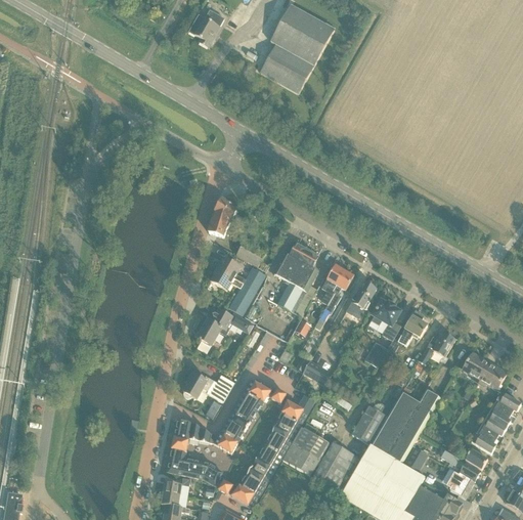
[(276,43),(261,72),(298,92),(335,28),(291,4),(271,40),(276,43)]
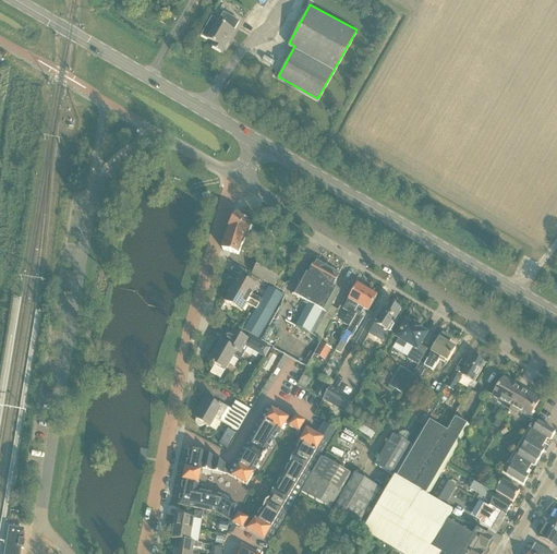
[(201,32),(206,35),(214,39),(212,43),(222,49),(228,38),(227,38),(239,17),(222,9),(218,17),(212,14),(201,32)]
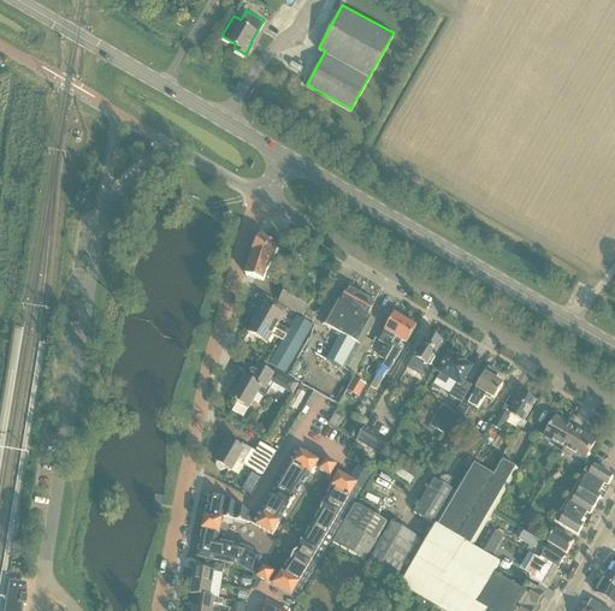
[(283,29),(289,22),(282,15),(276,21),(283,29)]
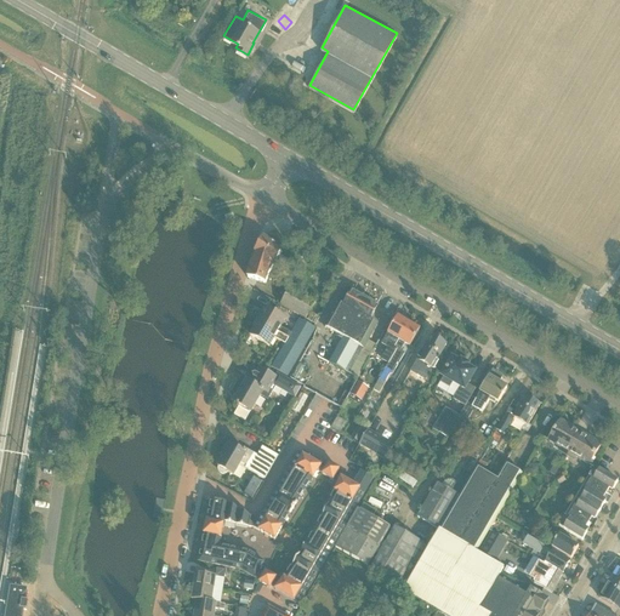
[(248,274),(255,277),(266,279),(268,271),(283,246),(262,234),(255,247),(248,274)]
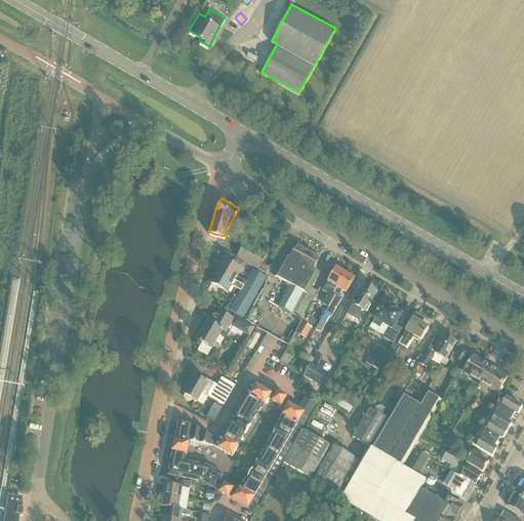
[(267,251),(245,239),(237,254),(258,267),(267,251)]
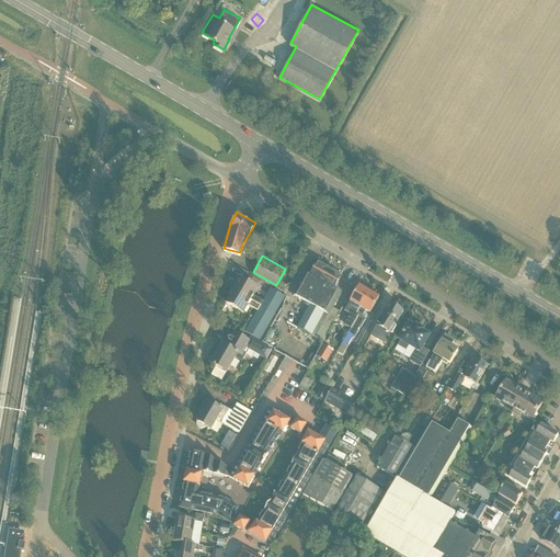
[(297,324),(323,338),(340,308),(332,304),(333,302),(341,287),(334,284),(341,272),(318,259),(315,264),(309,261),(303,273),(293,292),(309,302),(297,324)]
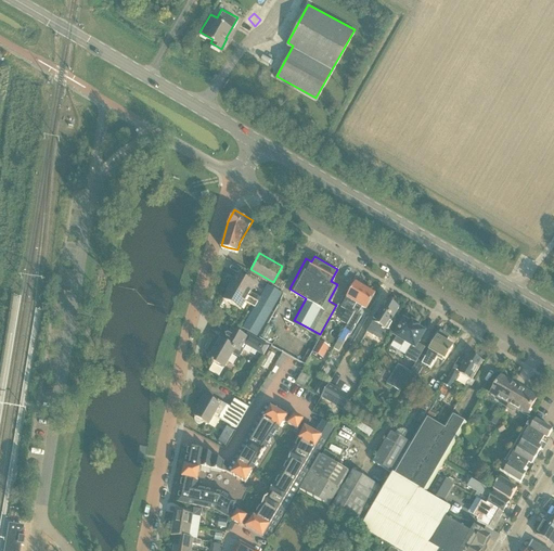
[(229,285),(271,307),(281,290),(267,281),(259,294),(250,289),(255,281),(237,271),(229,285)]
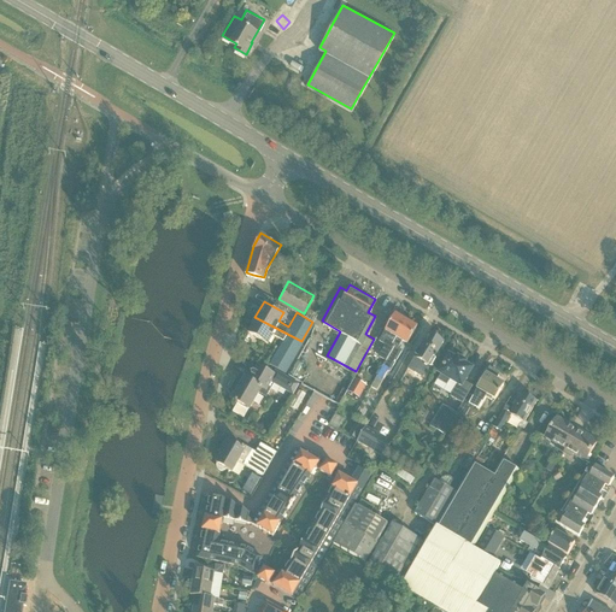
[(314,318),(317,311),(310,307),(306,313),(314,318)]
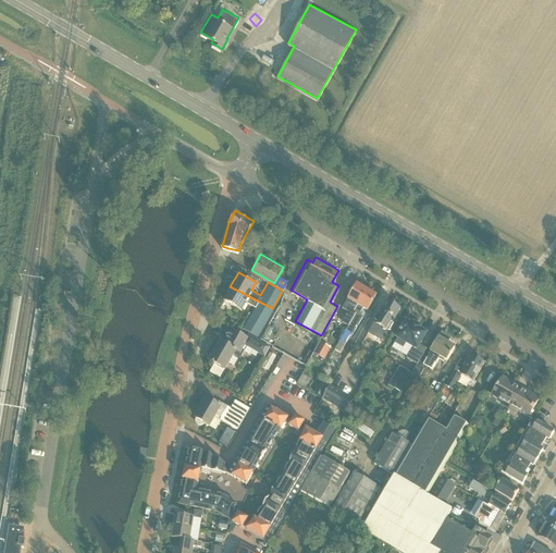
[(353,308),(366,286),(356,280),(342,305),(347,308),(342,319),(348,322),(356,310),(353,308)]
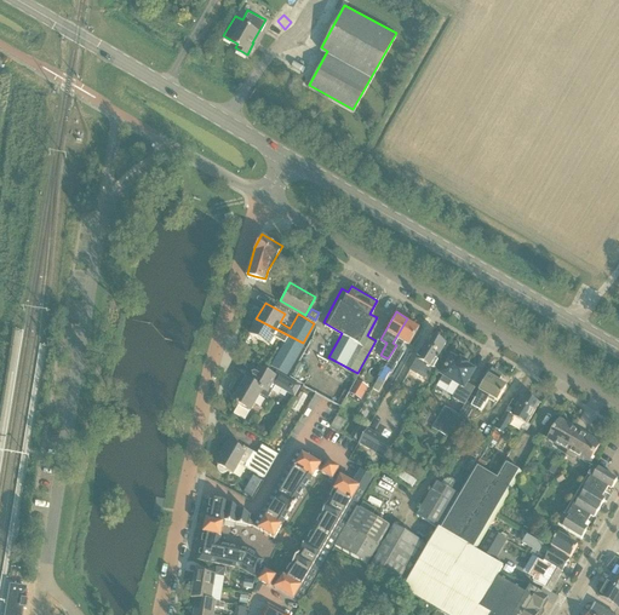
[(286,372),(303,343),(256,319),(250,331),(269,342),(274,333),(285,339),(270,362),(286,372)]
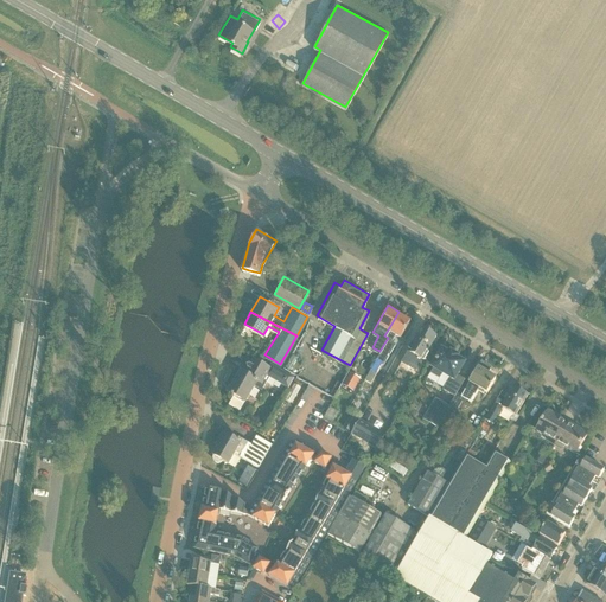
[(370,380),(377,369),(382,360),(383,362),(395,341),(390,339),(395,331),(400,334),(409,318),(399,312),(384,335),(388,338),(380,351),(365,377),(370,380)]
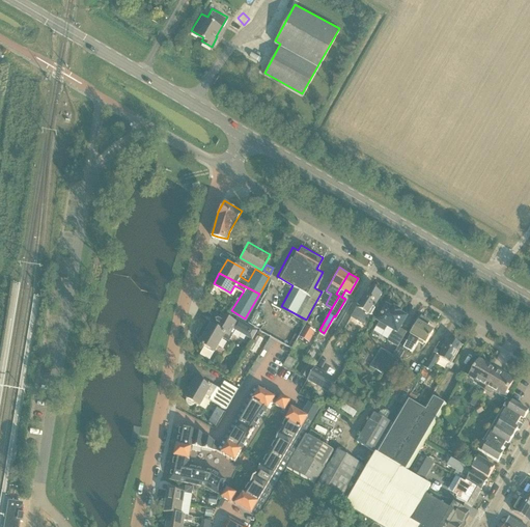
[(373,305),(381,292),(370,285),(367,292),(364,290),(356,304),(356,305),(351,314),(356,317),(363,322),(369,312),(370,313),(374,306),(373,305)]
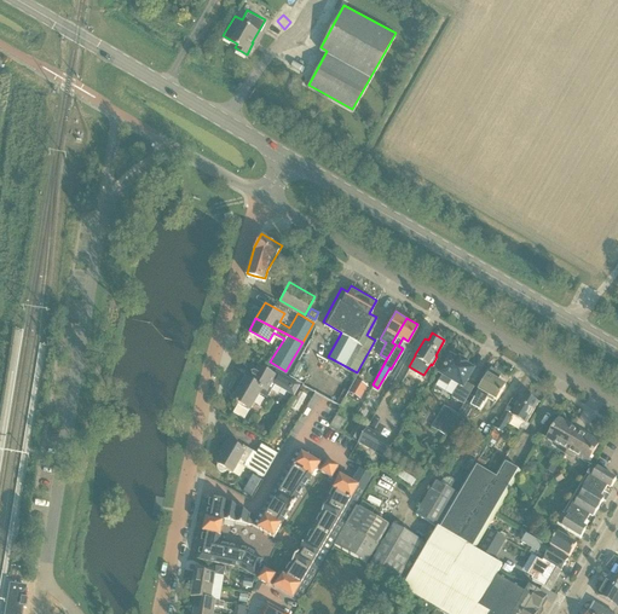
[(467,380),(474,366),(467,361),(468,359),(458,353),(457,355),(450,351),(438,371),(440,372),(438,376),(448,382),(450,378),(457,383),(451,394),(463,401),(473,383),(467,380)]
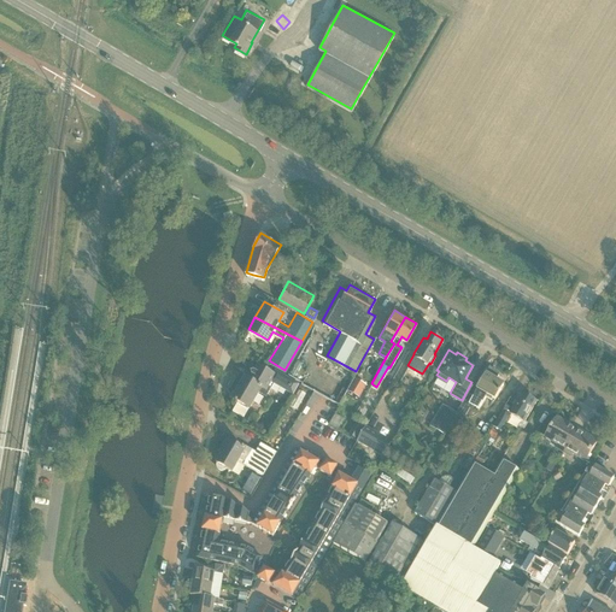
[(275,366),(273,371),(260,364),(252,378),(245,375),(233,396),(248,406),(258,389),(265,393),(273,381),(292,392),(298,381),(275,366)]
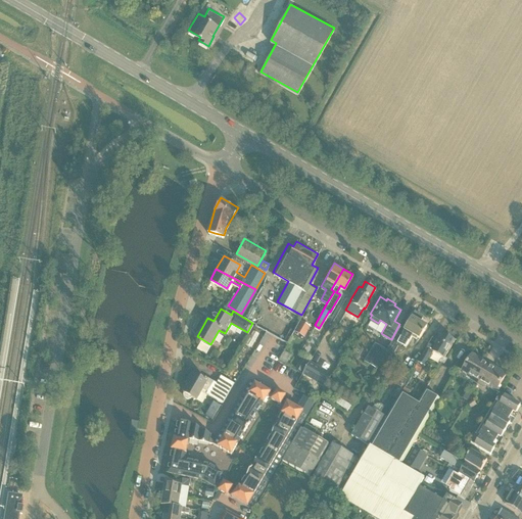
[(398,340),(405,343),(412,332),(419,336),(426,324),(419,320),(422,315),(414,310),(404,327),(400,333),(397,330),(387,346),(393,349),(398,340)]
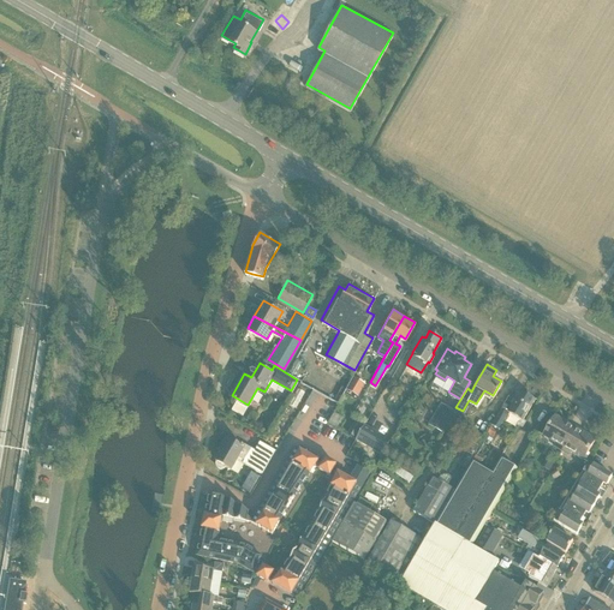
[(353,375),(346,387),(357,393),(364,381),(353,375)]
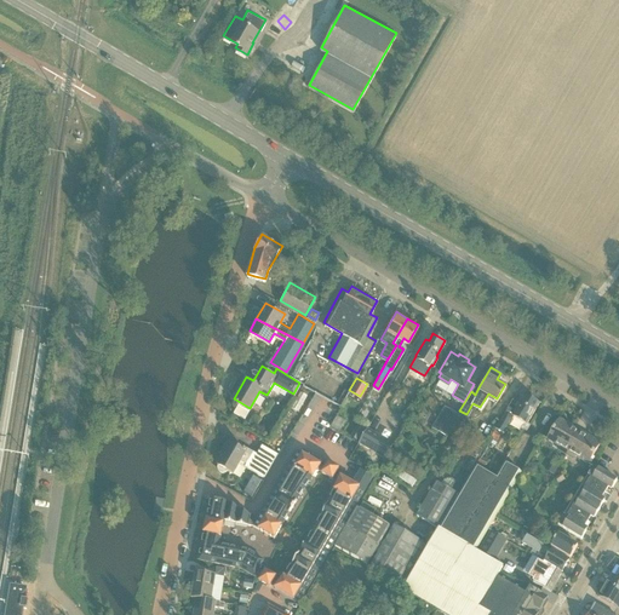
[(526,420),(538,400),(525,391),(513,412),(505,408),(496,426),(503,431),(514,413),(526,420)]
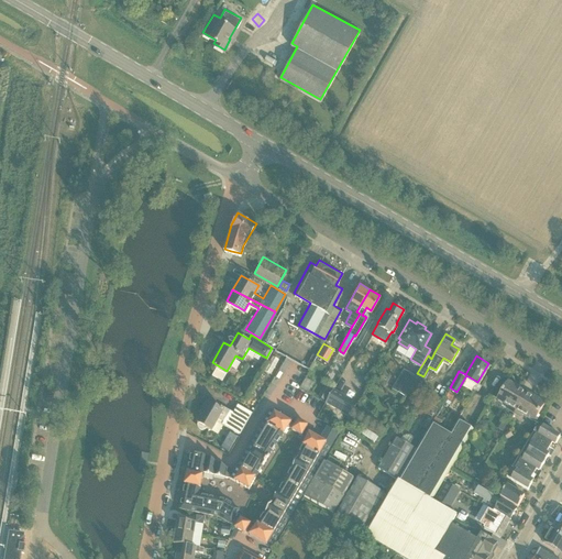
[(404,392),(416,372),(405,366),(394,386),(404,392)]
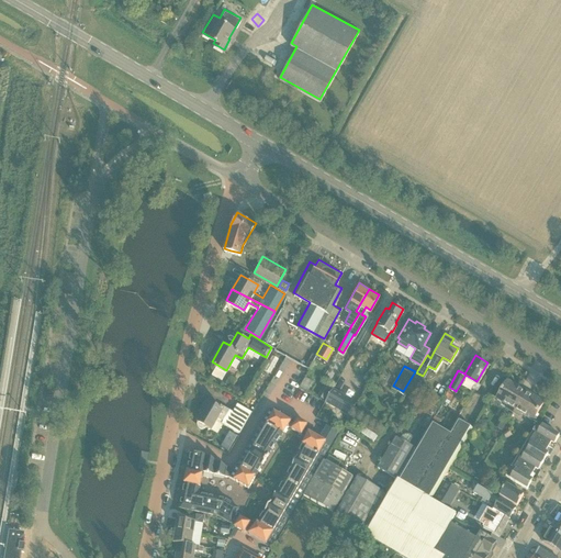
[(513,409),(524,389),(518,386),(519,384),(506,377),(496,395),(507,402),(506,405),(513,409)]
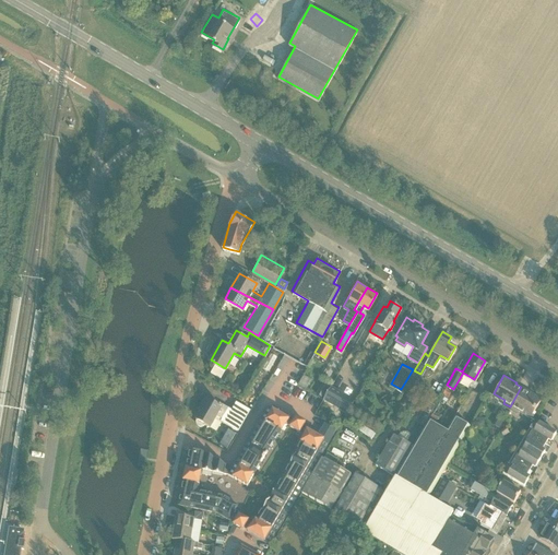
[(347,411),(355,398),(331,384),(323,397),(347,411)]
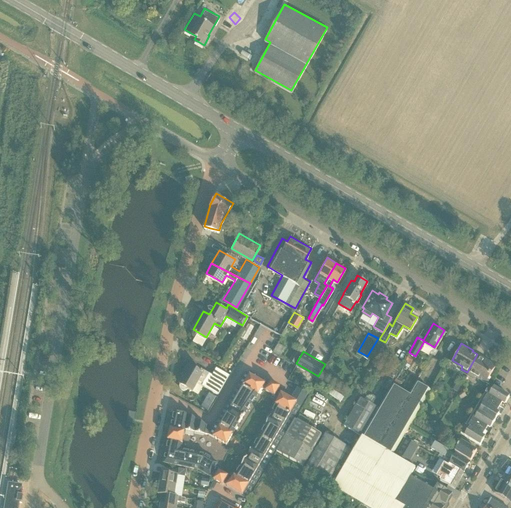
[(408,353),(405,359),(411,362),(414,356),(408,353)]
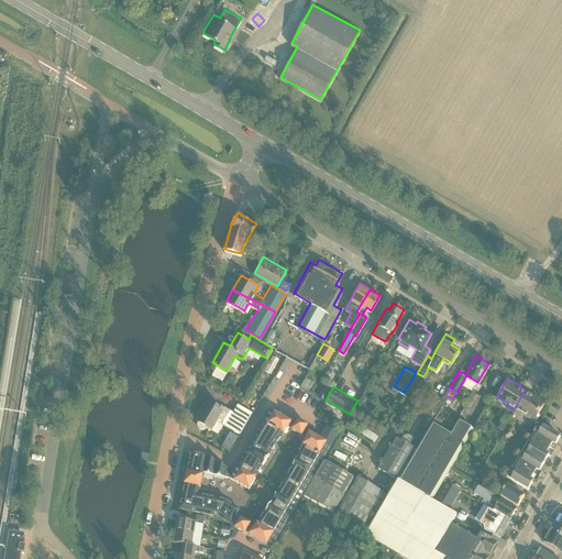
[(525,390),(514,409),(519,413),(521,410),(533,417),(544,399),(531,392),(530,393),(525,390)]
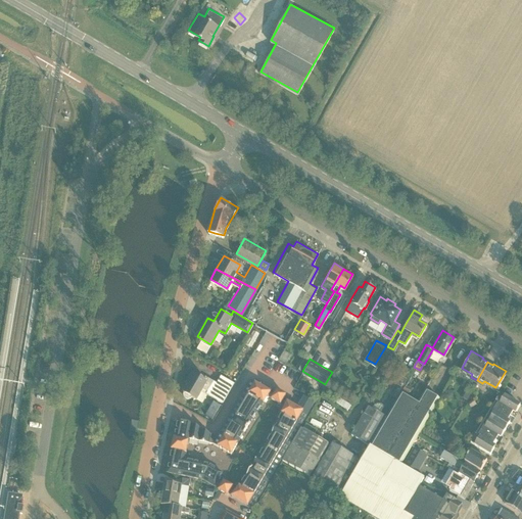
[(208,386),(212,378),(207,375),(205,378),(192,370),(185,381),(187,382),(183,389),(184,390),(184,391),(184,392),(184,393),(184,394),(185,395),(186,395),(186,396),(187,396),(188,396),(189,396),(190,396),(190,395),(191,395),(191,394),(196,397),(204,383),(208,386)]
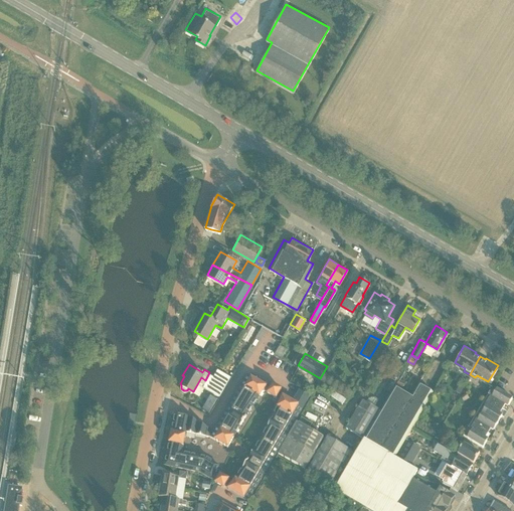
[(218,394),(229,374),(217,367),(213,374),(209,372),(205,380),(203,385),(218,394)]
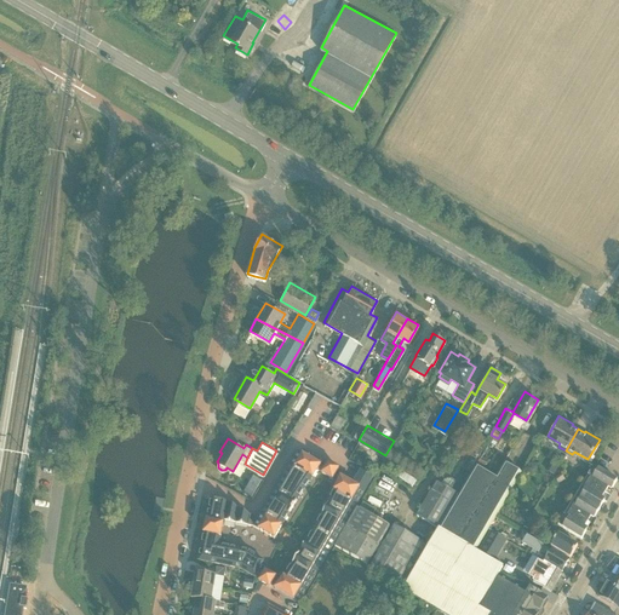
[(321,470),(327,473),(333,463),(327,460),(325,465),(320,463),(321,461),(297,447),(288,460),(311,473),(317,466),(322,469),(321,470)]
